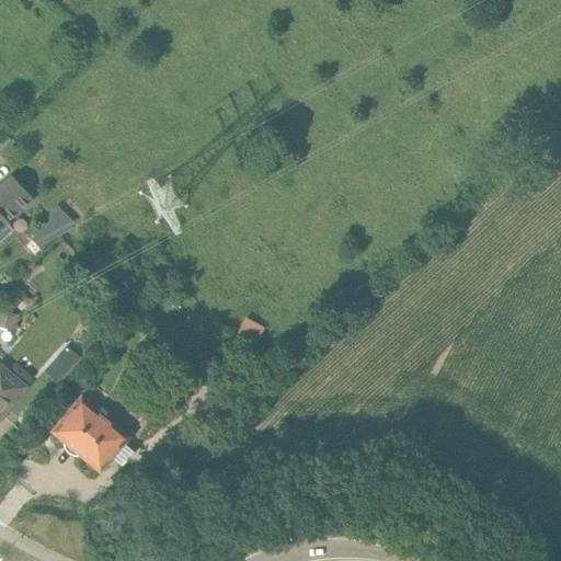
[(25,207),(16,196),(22,190),(11,179),(0,187),(0,233),(11,225),(9,221),(25,207)]
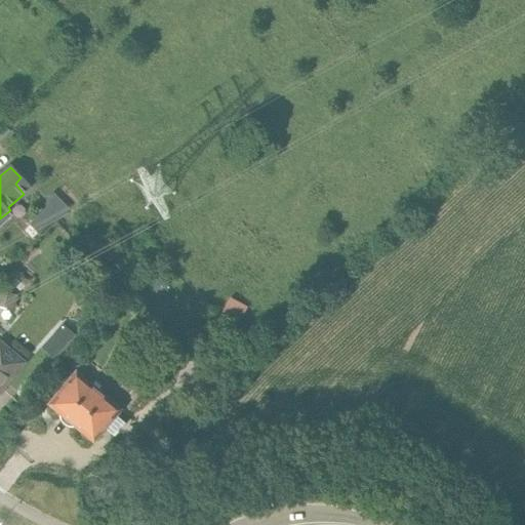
[(14,311),(17,295),(8,293),(5,309),(14,311)]
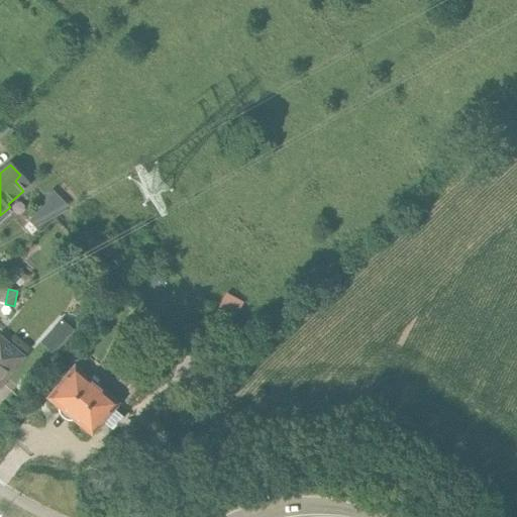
[(62,344),(48,333),(40,342),(53,353),(62,344)]
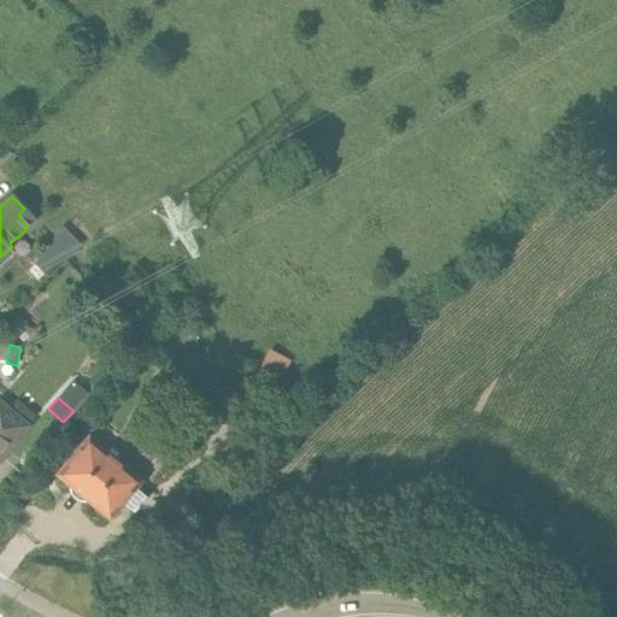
[(0,458),(29,423),(0,399),(0,458)]
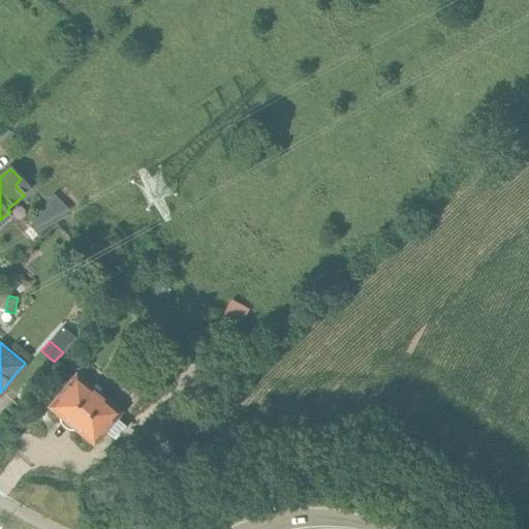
[(72,364),(84,364),(84,354),(72,354),(72,364)]
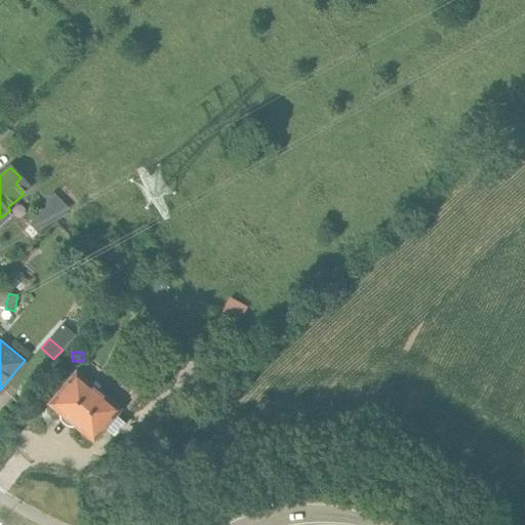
[(95,386),(78,371),(49,404),(94,441),(105,429),(115,436),(125,423),(118,416),(123,409),(121,407),(123,404),(97,382),(95,386)]
